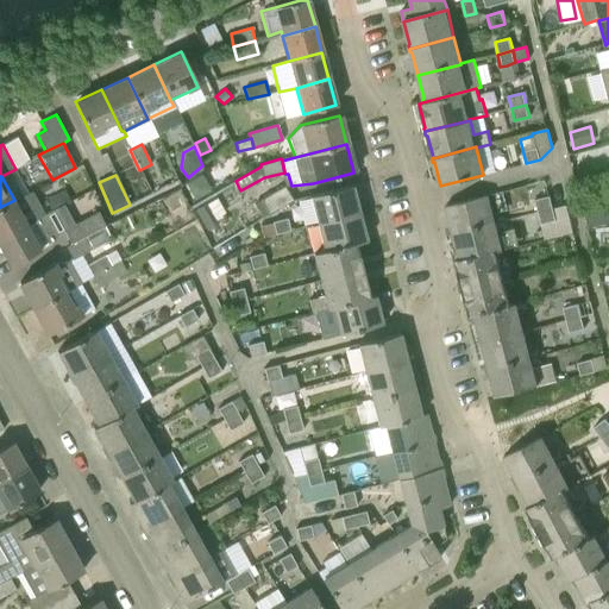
[(284,186),(253,203),(263,218),(293,200),(284,186)]
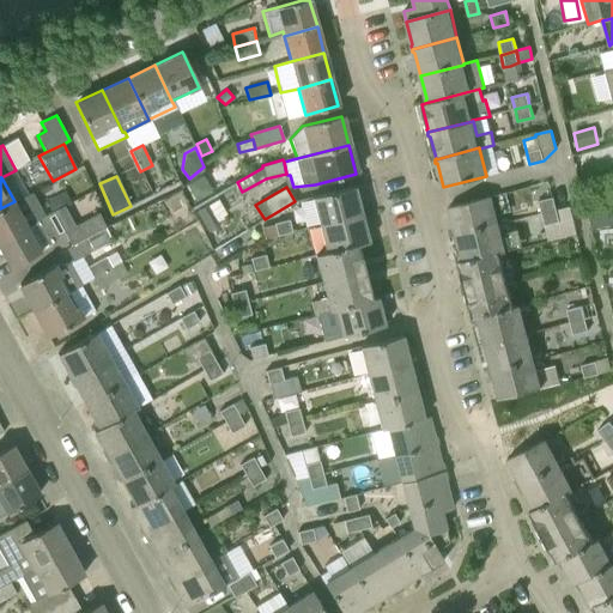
[(319,225),(360,214),(353,187),(311,198),(319,225)]
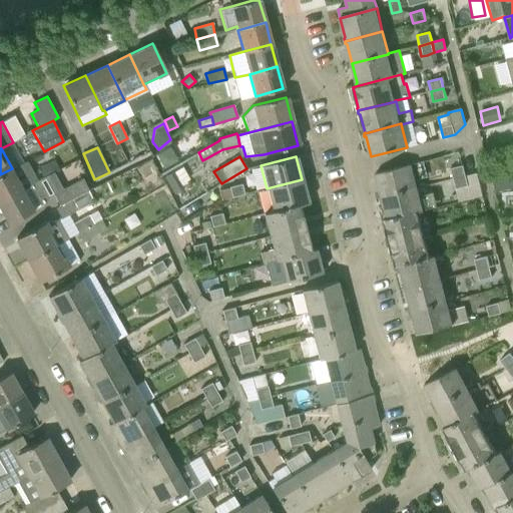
[(38,169),(43,177),(59,168),(54,160),(38,169)]
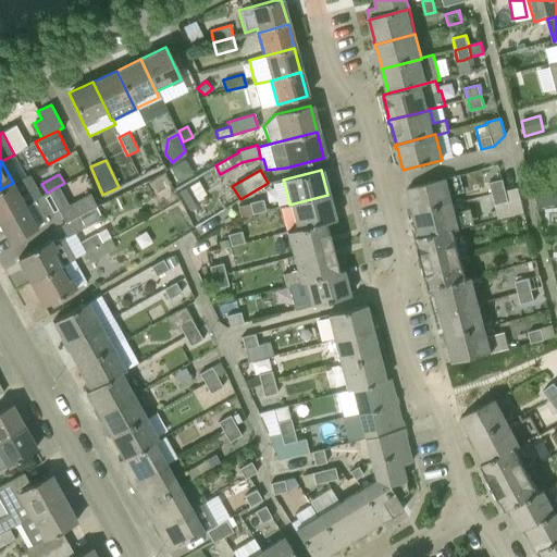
[(412,214),(454,203),(447,178),(407,188),(412,210),(412,211),(412,214)]
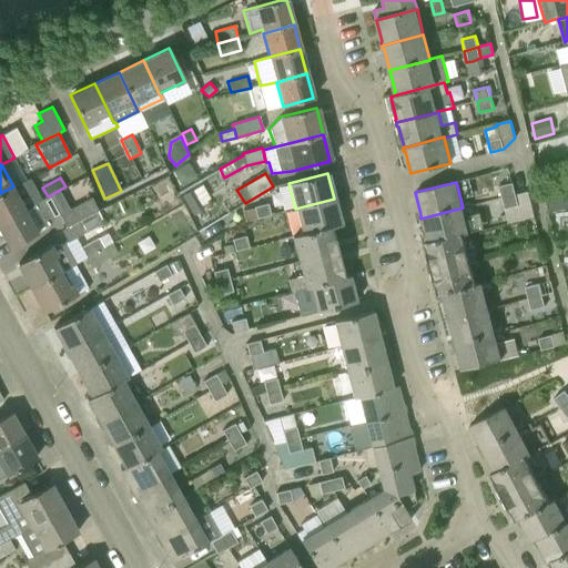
[(503,198),(516,194),(513,182),(499,186),(503,198)]
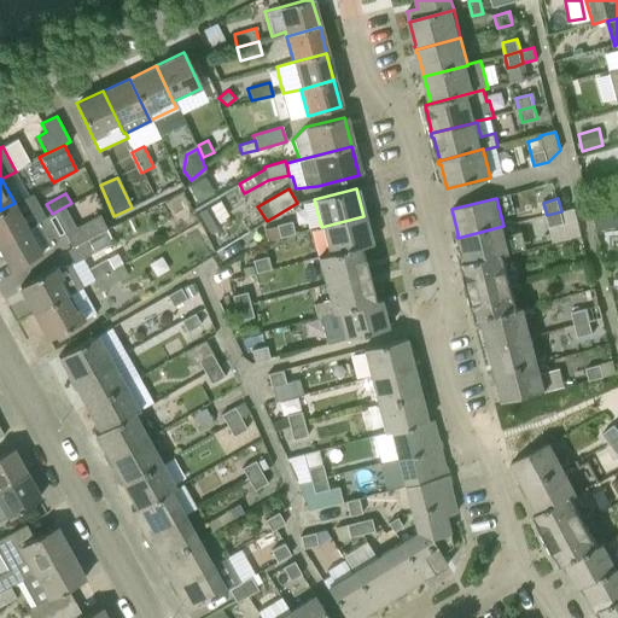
[(0,243),(28,228),(15,203),(0,210),(0,243)]
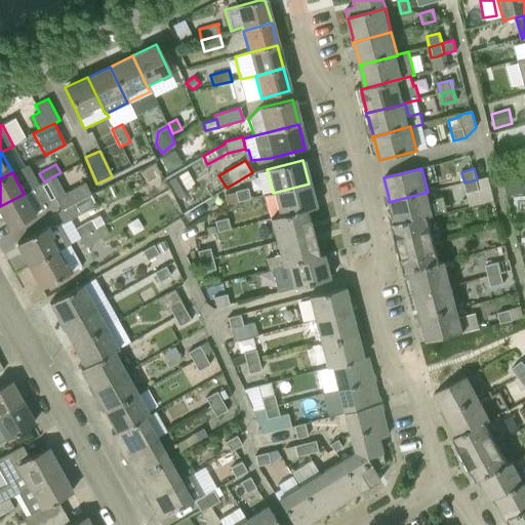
[(188,193),(178,176),(177,175),(169,179),(176,193),(178,197),(188,193)]
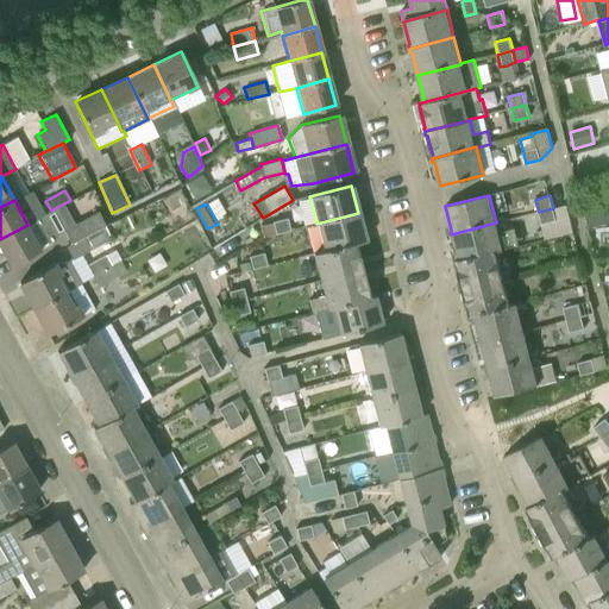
[(564,205),(553,208),(557,220),(567,218),(564,205)]
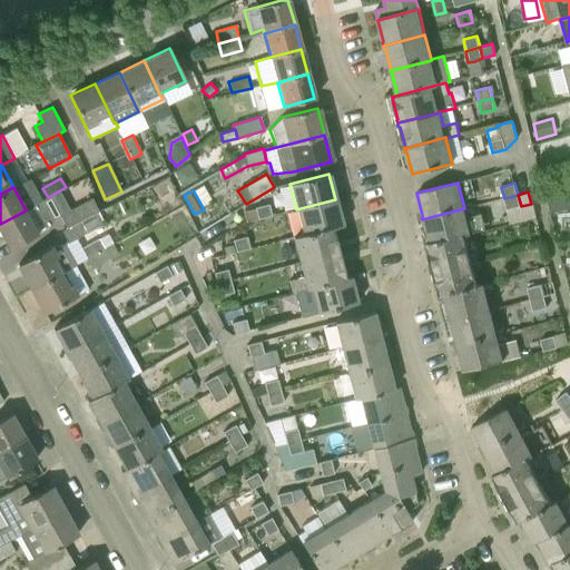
[(569,210),(569,199),(569,193),(548,197),(551,214),(569,210)]
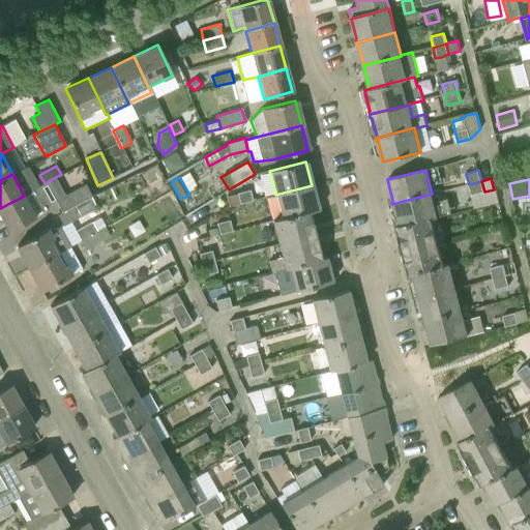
[(481,181),(469,184),(471,195),(484,192),(481,181)]
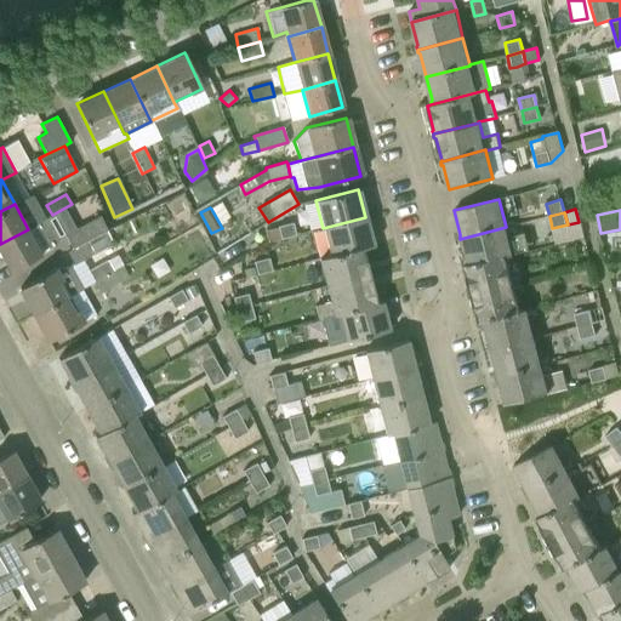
[(66,235),(73,249),(87,240),(106,232),(104,231),(107,229),(102,217),(66,235)]
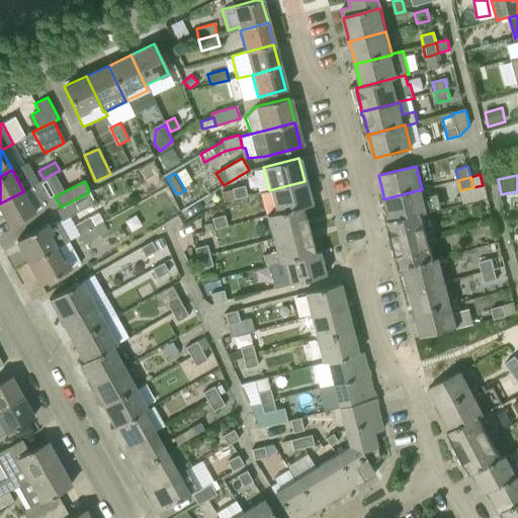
[(274,213),(301,206),(301,207),(311,205),(305,181),(269,190),(274,212),(274,213)]
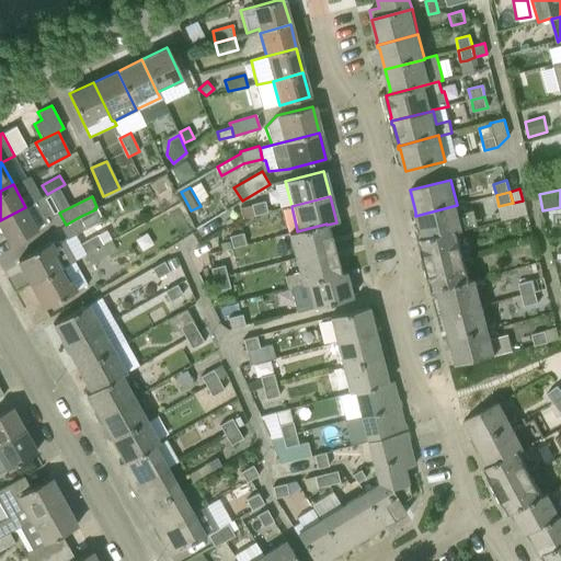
[(264,201),(251,204),(253,216),(267,213),(264,201)]
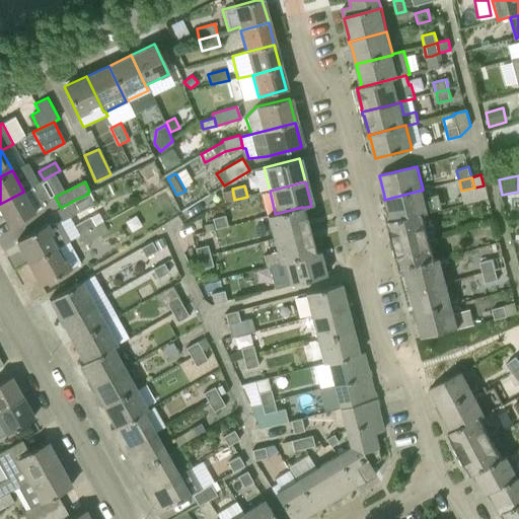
[(386,203),(391,222),(423,214),(423,215),(429,213),(423,190),(384,200),(385,202),(386,203)]
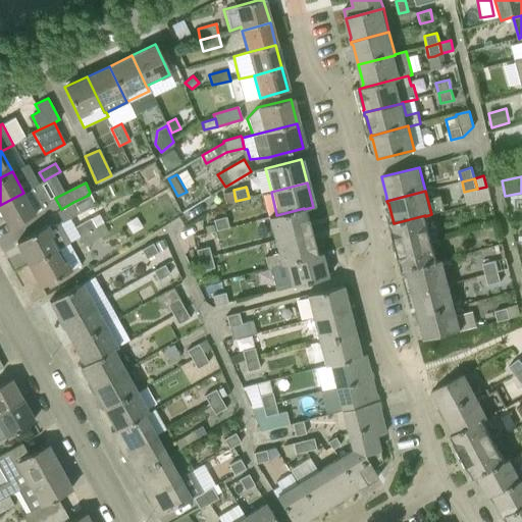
[(0,212),(8,228),(35,213),(23,193),(0,205),(0,212)]
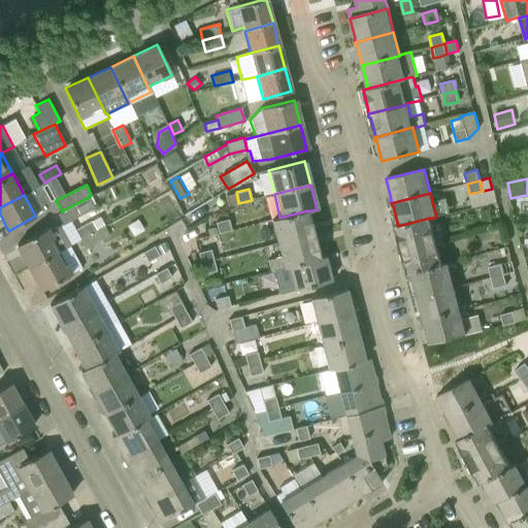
[(62,211),(57,213),(62,226),(80,216),(95,207),(90,197),(74,204),(62,211)]
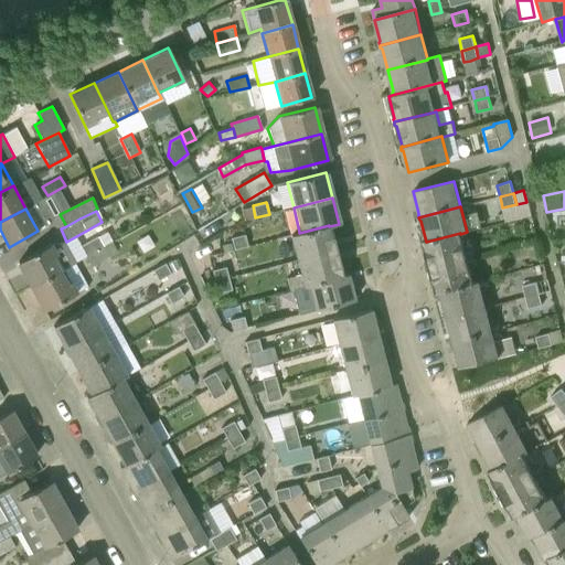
[(329,225),(299,233),(299,232),(289,235),(296,260),(336,251),(329,226),(329,225)]
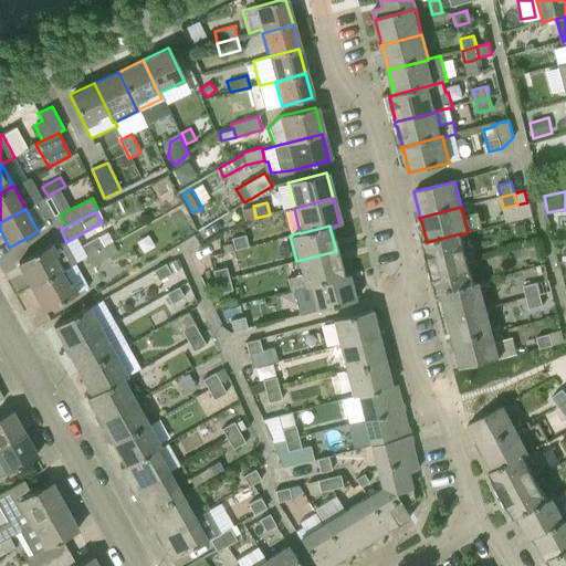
[(427,266),(427,270),(468,259),(461,234),(461,233),(427,242),(421,243),(428,265),(427,266)]
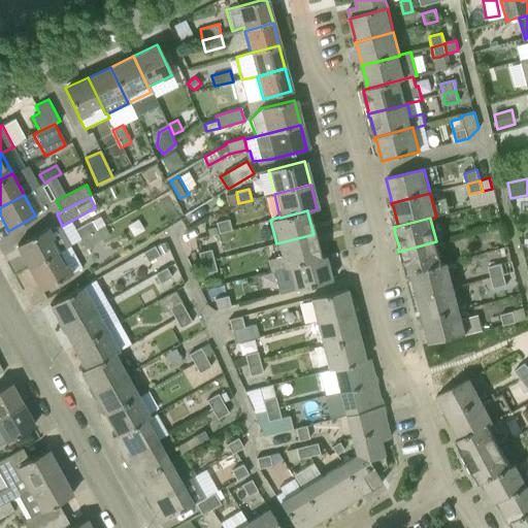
[(228,219),(216,222),(219,233),(231,230),(228,219)]
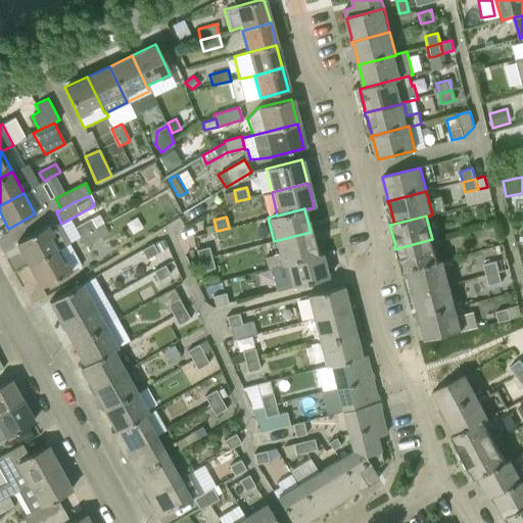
[(75,228),(80,239),(97,230),(95,227),(91,219),(75,228)]
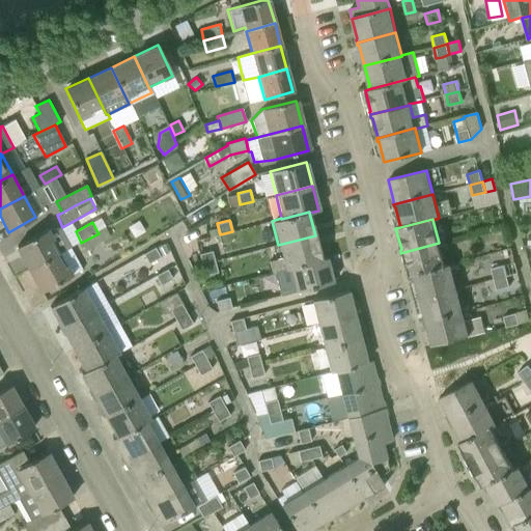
[(99,233),(81,243),(85,250),(102,241),(111,236),(105,226),(96,230),(99,233)]
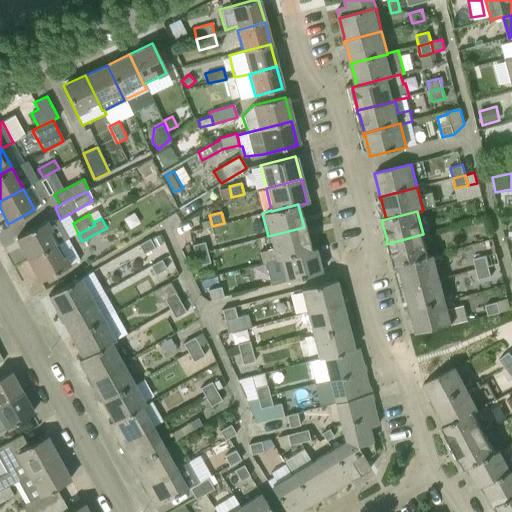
[(46,221),(16,238),(29,261),(59,245),(68,240),(57,220),(46,221)]
